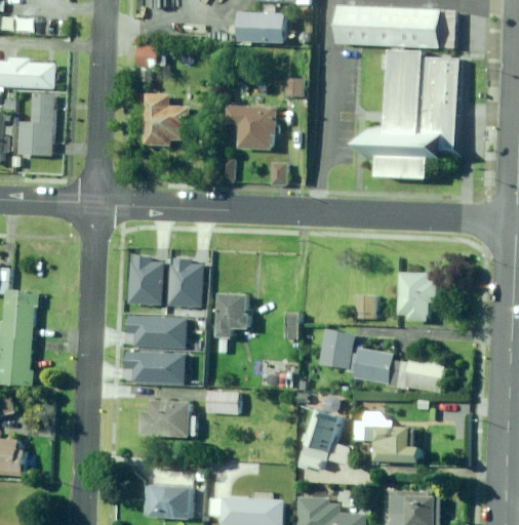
[(44,9),(44,0),(34,0),(34,8),(34,12),(33,12),(32,32),(43,32),(44,12),(44,9)]
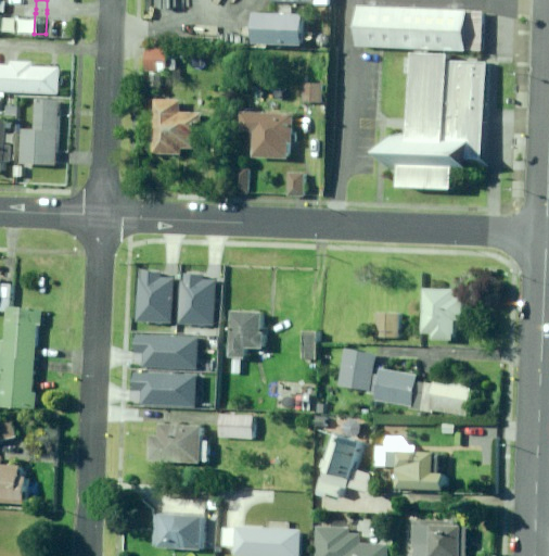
[(381,5),(369,5),(357,4),(355,45),(409,47),(424,48),(479,50),(481,11),(381,5)]
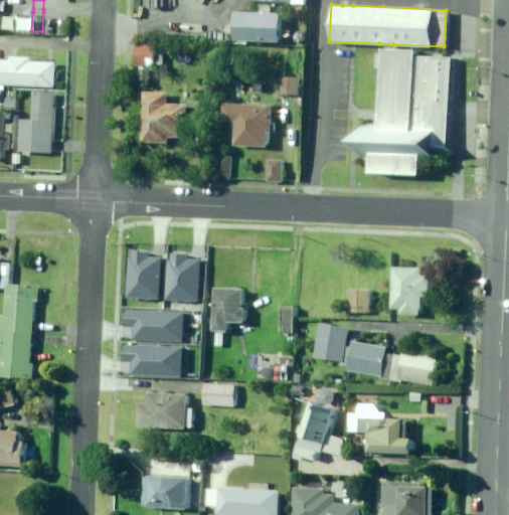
[(30,13),(17,13),(11,13),(11,14),(10,23),(30,23),(30,13)]
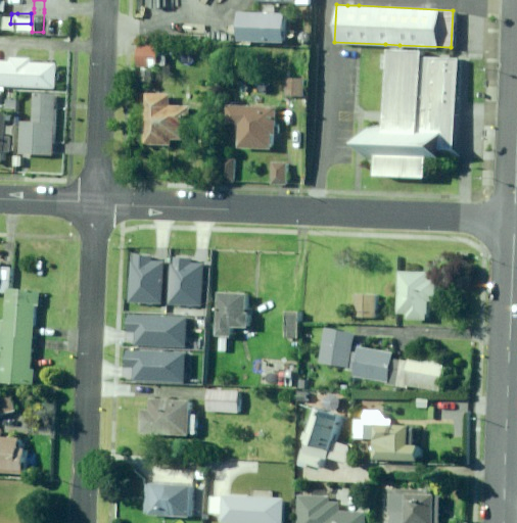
[(285,14),(238,13),(237,42),(284,43),(285,14)]
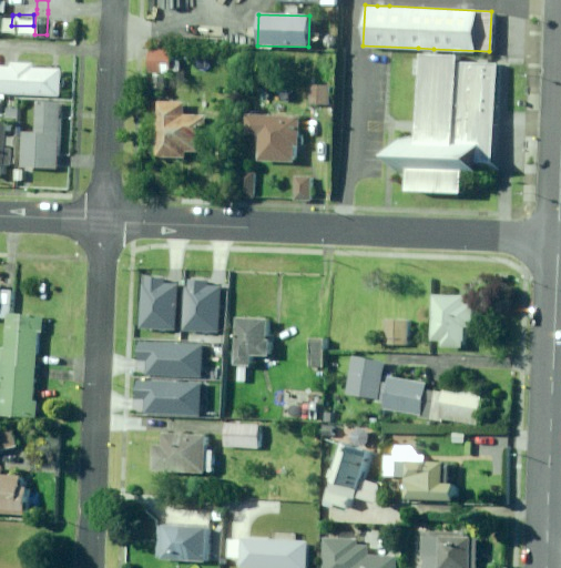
[(146,49),(146,59),(145,71),(169,71),(170,49),(146,48),(146,49)]
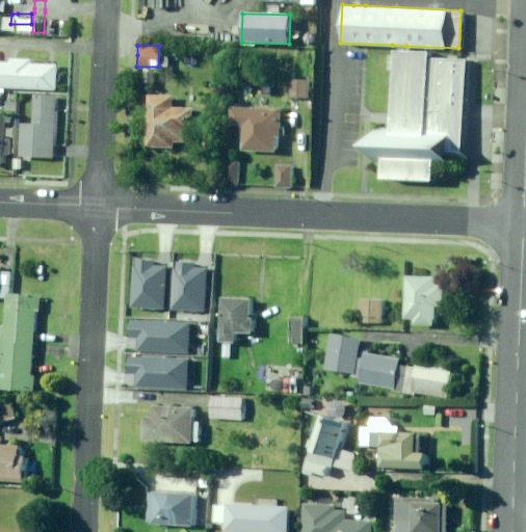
[(428,52),(405,51),(393,50),(393,52),(390,115),(390,124),(390,128),(371,127),(371,131),(371,134),(365,134),(365,135),(364,155),(364,156),(370,156),(370,163),(383,163),(382,178),(435,181),(435,165),(447,166),(447,158),(461,159),(462,159),(466,59),(442,58),(428,57),(428,52)]
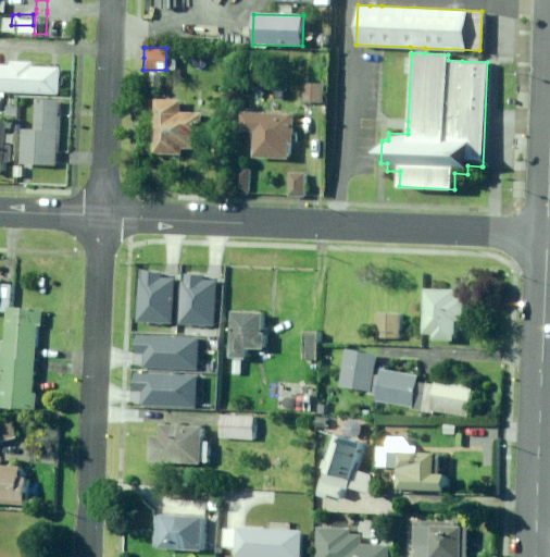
[(0,90),(2,90),(54,94),(55,67),(50,67),(45,66),(28,66),(28,61),(10,61),(5,60),(5,64),(0,64),(0,90)]
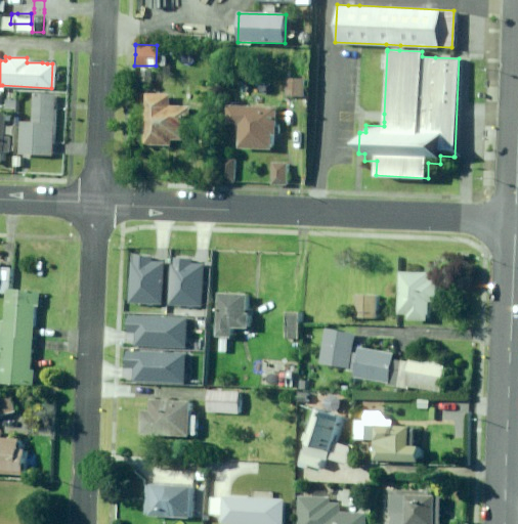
[(149,84),(149,74),(130,72),(129,82),(134,83),(138,83),(138,84),(149,84)]
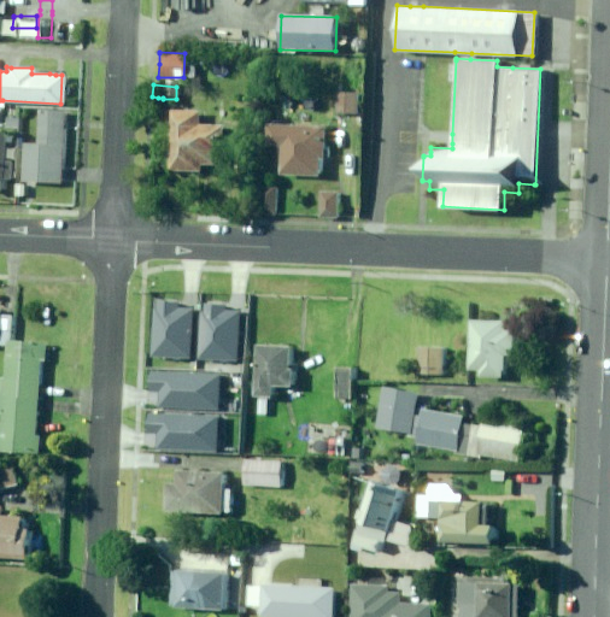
[(357,93),(335,92),(334,112),(356,113),(357,93)]
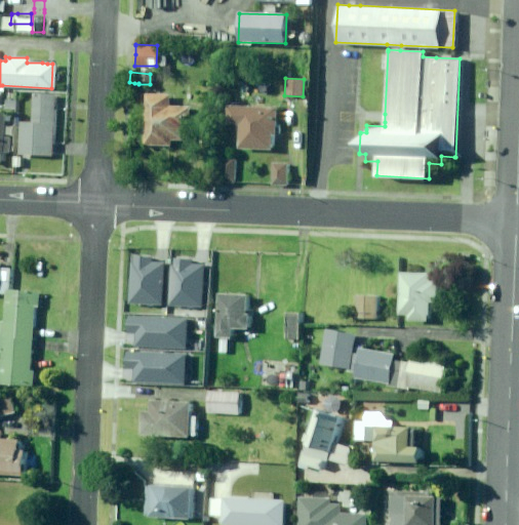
[(51,110),(51,99),(52,93),(30,92),(30,122),(17,121),(16,154),(24,154),(50,155),(50,153),(50,143),(51,110)]
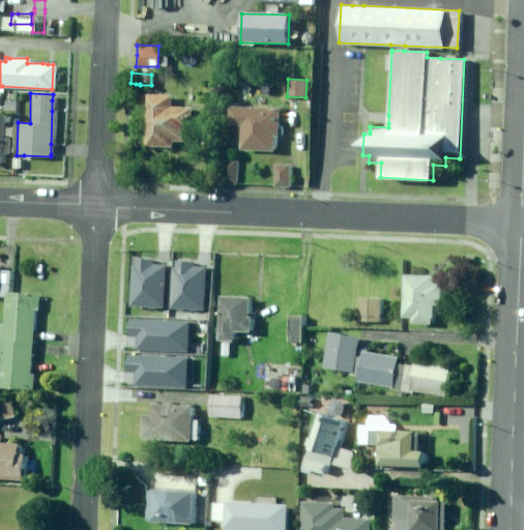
[(172,95),(153,94),(146,93),(145,146),(173,147),(173,144),(173,141),(185,141),(185,128),(191,128),(192,107),(171,107),(171,96),(172,95)]
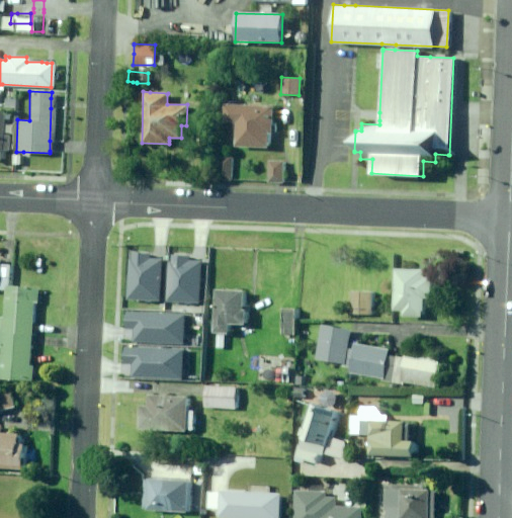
[(268,148),(268,138),(268,133),(272,133),(273,105),(223,103),(223,121),(235,122),(234,146),(268,148)]
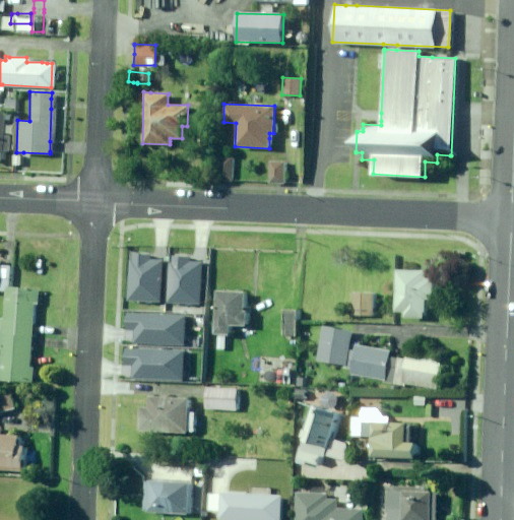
[(6,150),(7,148),(7,135),(2,135),(2,119),(7,119),(8,113),(3,112),(3,111),(0,111),(0,149),(6,150)]
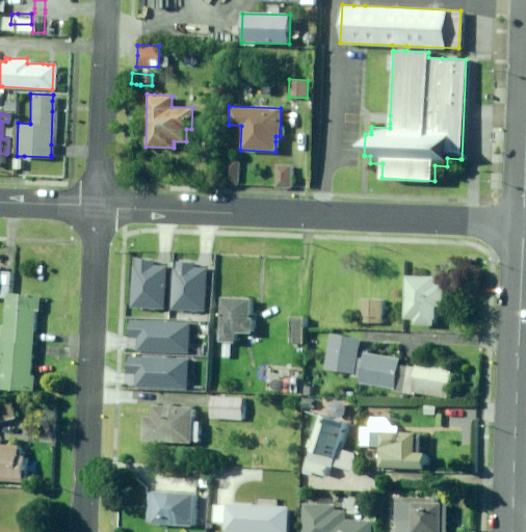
[(222,160),(221,184),(235,185),(236,160),(222,160)]
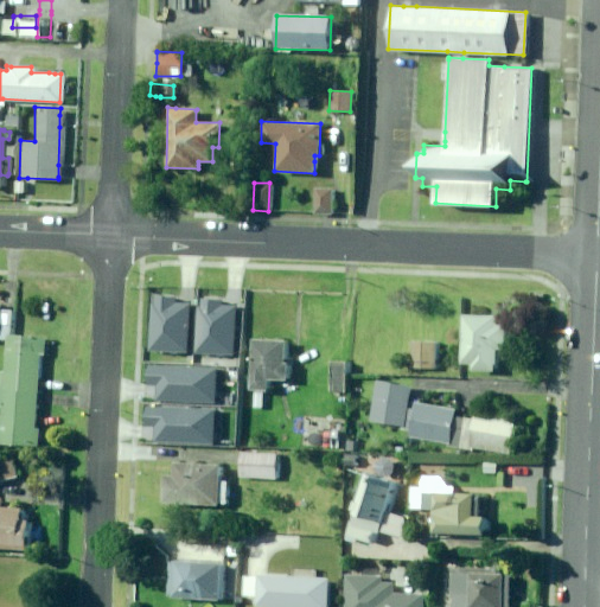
[(330,187),(329,187),(312,187),(311,213),(330,213),(330,192),(330,187)]
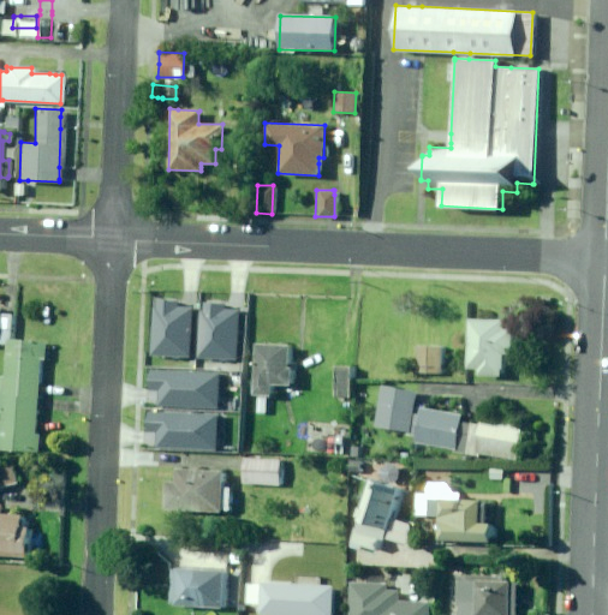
[(0,342),(4,342),(3,377),(0,377),(0,449),(35,452),(36,434),(33,434),(35,408),(35,398),(35,394),(36,383),(37,358),(41,359),(42,341),(6,339),(9,314),(7,314),(0,314),(0,342)]
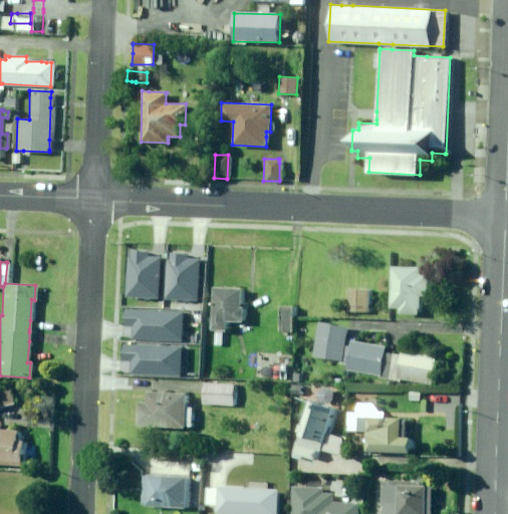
[(176,264),(160,264),(135,264),(134,281),(133,281),(133,287),(131,287),(131,290),(133,290),(133,296),(159,297),(159,305),(176,305),(176,302),(176,297),(176,264)]
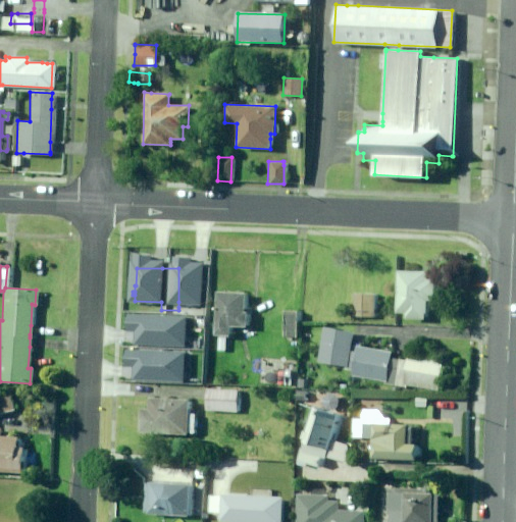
[(426,272),(398,271),(396,312),(405,313),(405,318),(423,319),(424,313),(425,313),(426,300),(431,301),(431,300),(433,300),(434,283),(432,283),(433,279),(426,279),(426,272)]
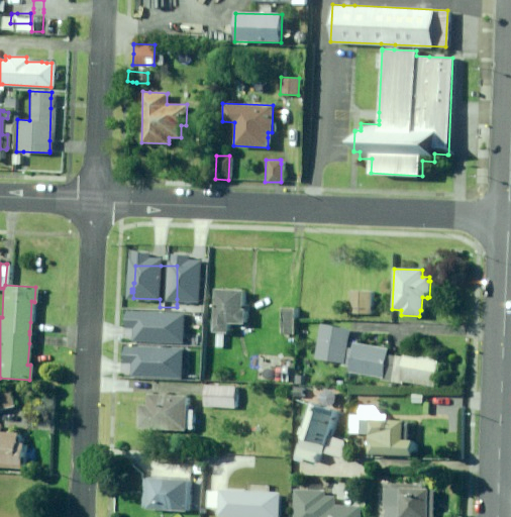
[(241,309),(241,304),(242,290),(214,289),(211,332),(227,332),(227,331),(227,323),(243,323),(244,309),(241,309)]
